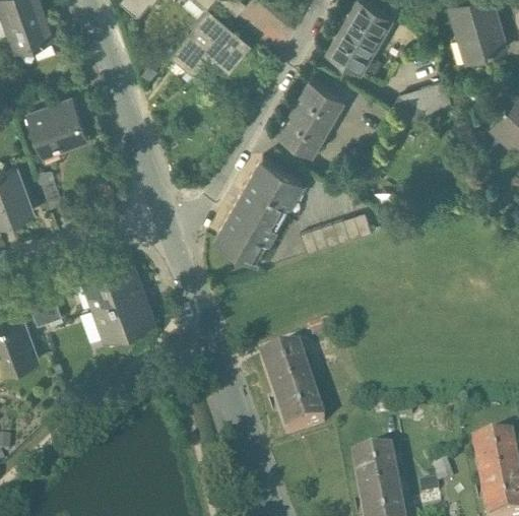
[(39,0),(0,0),(0,4),(17,52),(35,46),(39,58),(40,57),(58,50),(39,0)]
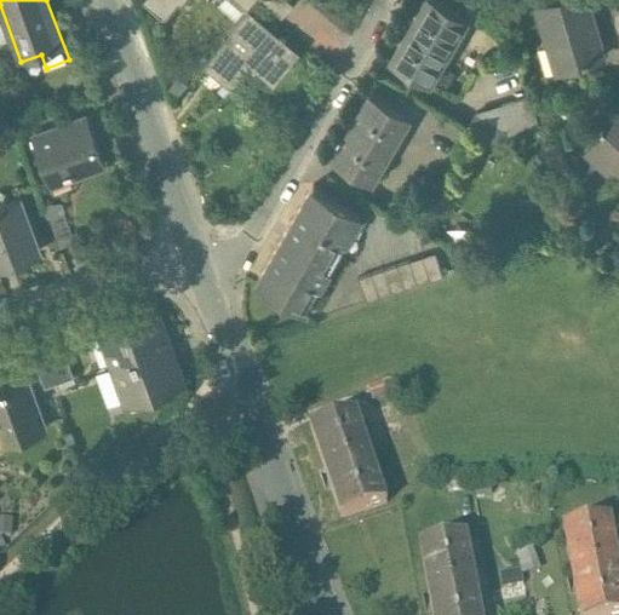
[(145,0),(144,1),(164,18),(178,0),(182,3),(183,0),(236,0),(246,9),(245,11),(246,12),(256,0),(145,0)]
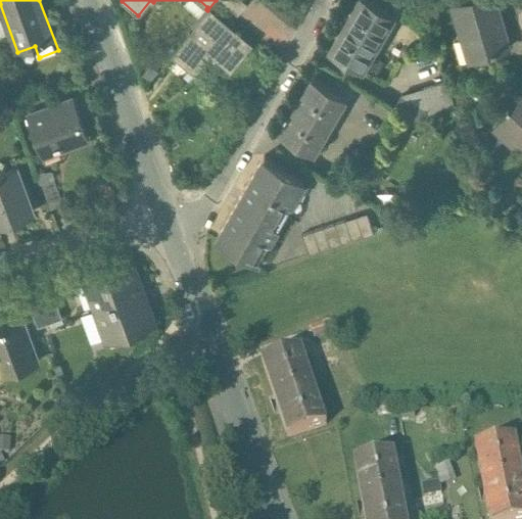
[(247,5),(241,0),(219,0),(238,16),(247,5)]
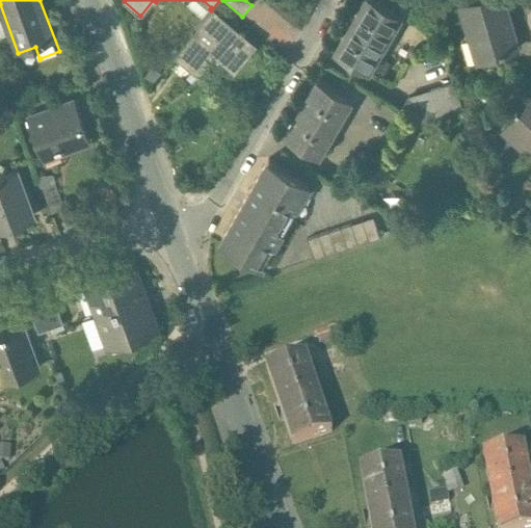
[(402,17),(373,0),(365,0),(335,52),(369,73),(402,17)]
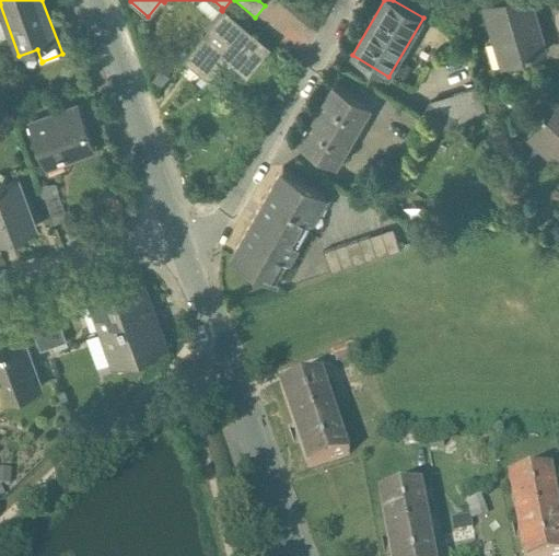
[(496,0),(486,3),(503,62),(546,49),(531,0),(496,0)]
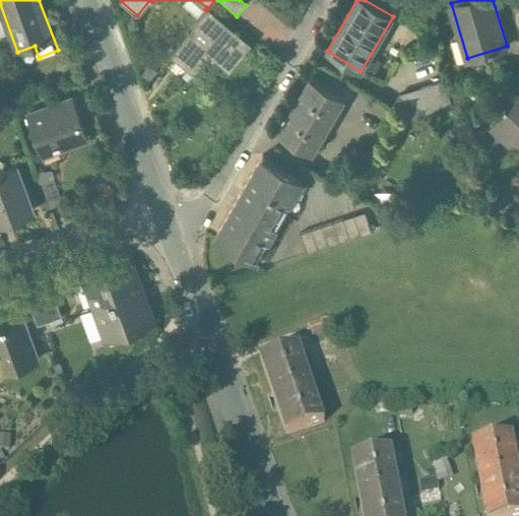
[(250,46),(210,12),(173,57),(189,71),(205,51),(230,71),(250,46)]
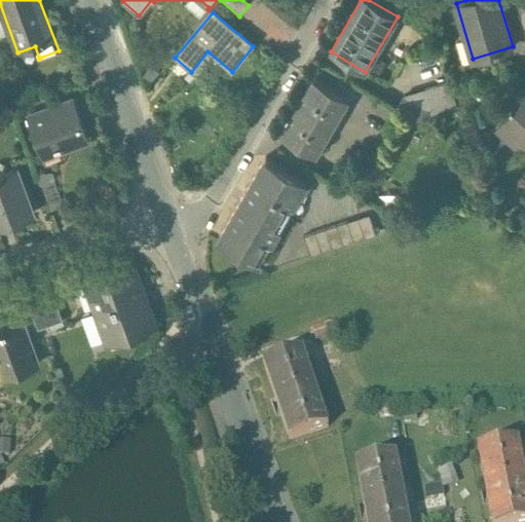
[(348,100),(314,80),(282,136),(315,155),(348,100)]
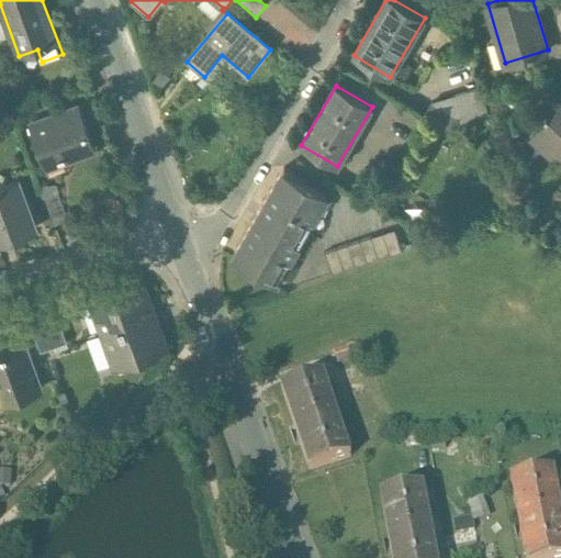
[(482,90),(433,104),(426,116),(448,131),(456,118),(460,116),(461,124),(489,116),(482,90)]
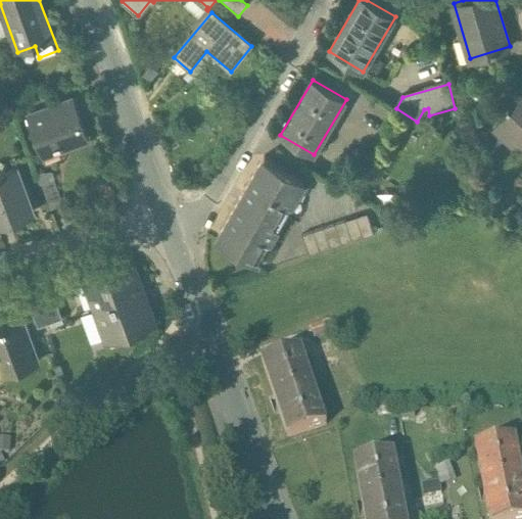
[(521,93),(494,123),(515,142),(519,137),(521,139),(521,93)]
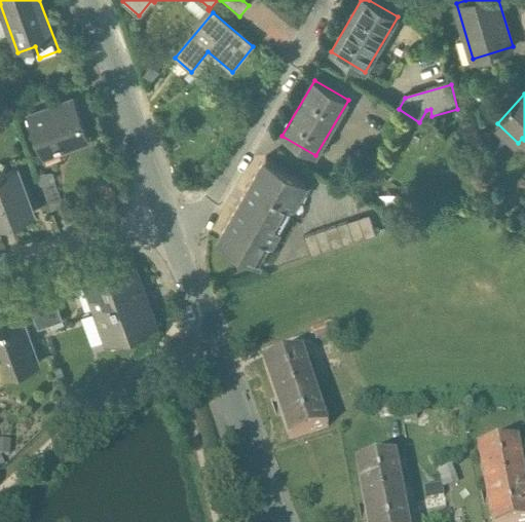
[(74,100),(28,118),(44,158),(89,141),(74,100)]
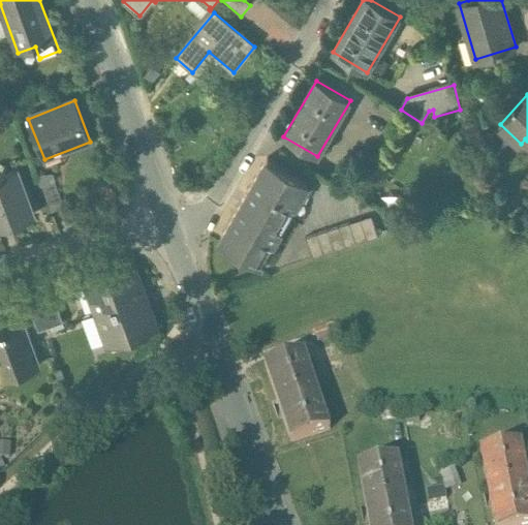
[(268,160),(220,243),(259,266),(308,184),(268,160)]
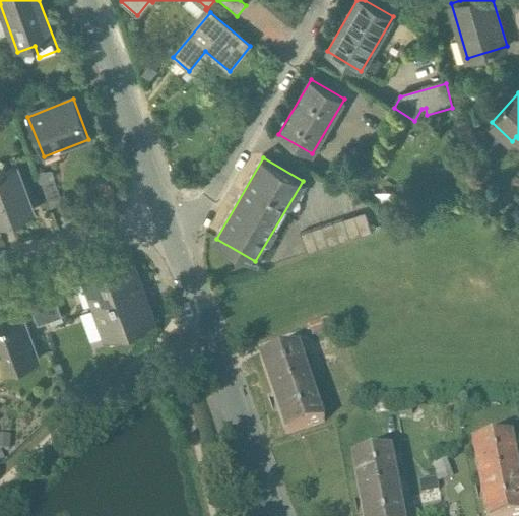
[(16,168),(0,174),(0,226),(35,213),(16,168)]
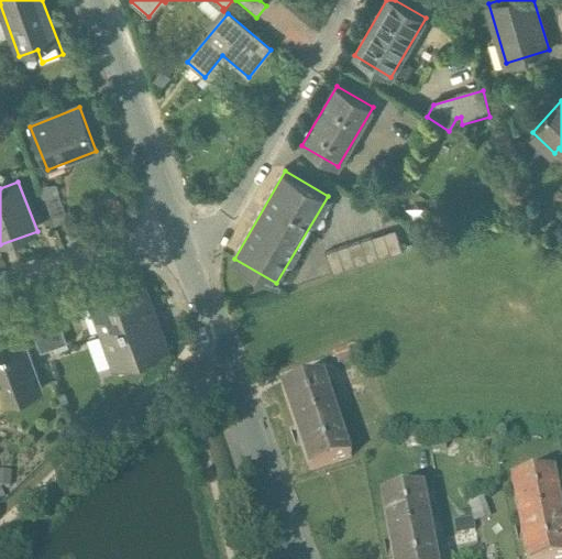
[(58,194),(44,199),(54,229),(69,223),(58,194)]
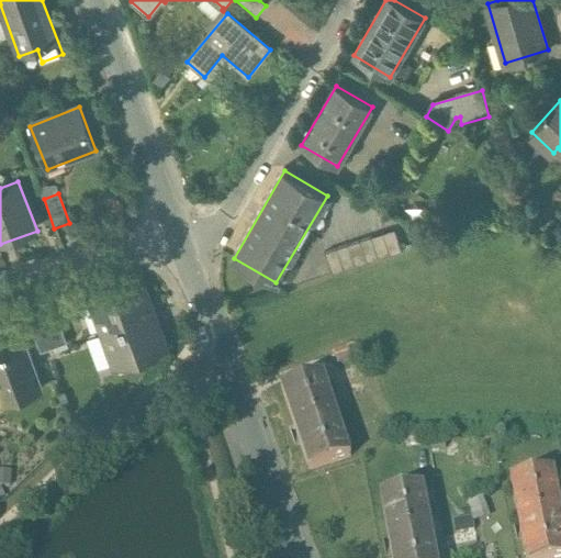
[(395,231),(326,254),(333,276),(402,253),(395,231)]
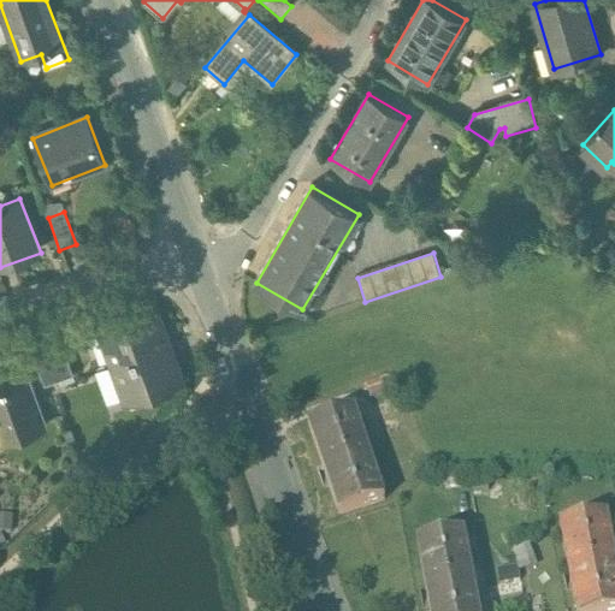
[(157,316),(102,337),(126,399),(181,379),(157,316)]
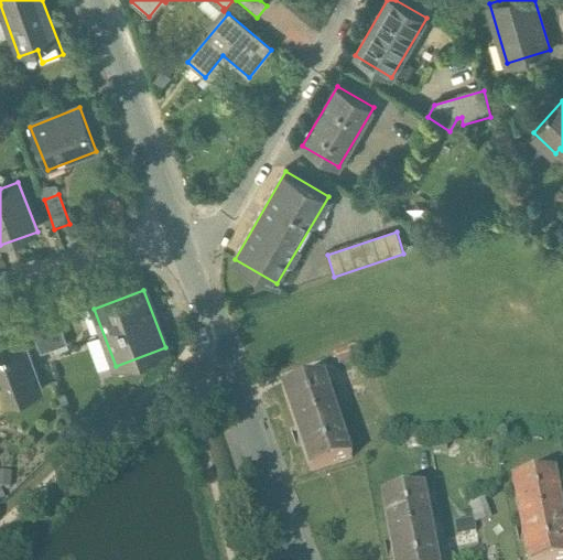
[(58,322),(32,333),(42,357),(68,347),(58,322)]
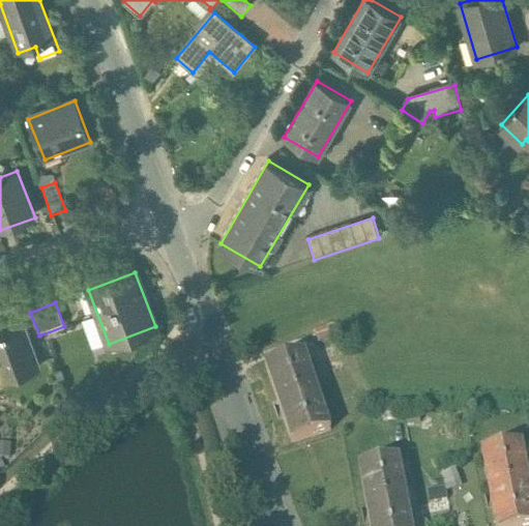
[(24,330),(6,337),(6,335),(2,337),(2,338),(0,339),(0,380),(2,385),(39,371),(24,330)]
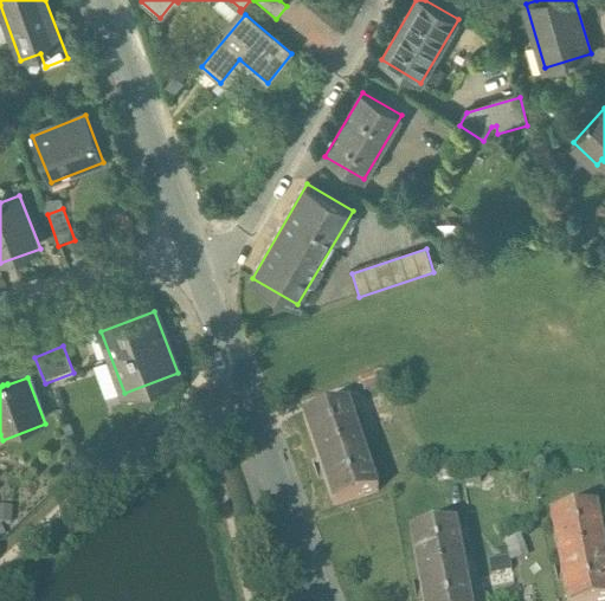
[(379,498),(349,408),(304,422),(334,512),(379,498)]
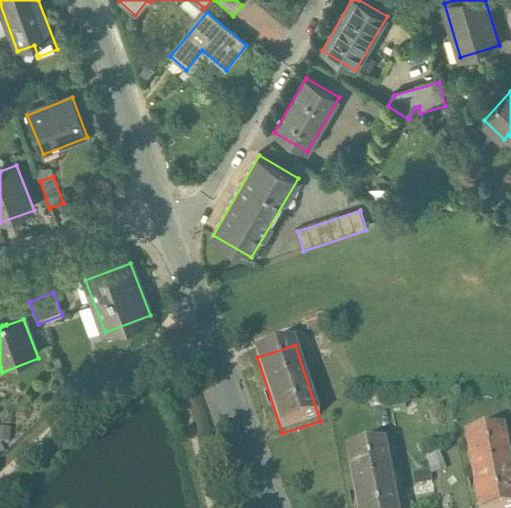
[(510,460),(505,431),(466,439),(478,507),(510,507),(510,460)]
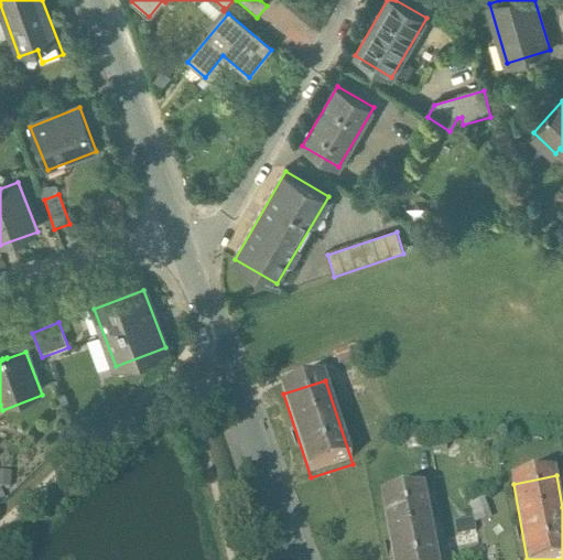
[(439,559),(426,492),(382,501),(393,559),(439,559)]
